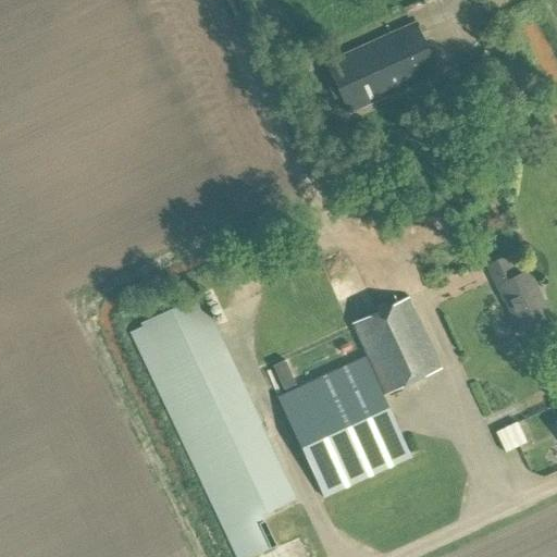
[(325,65),(347,114),(437,74),(416,25),(325,65)]
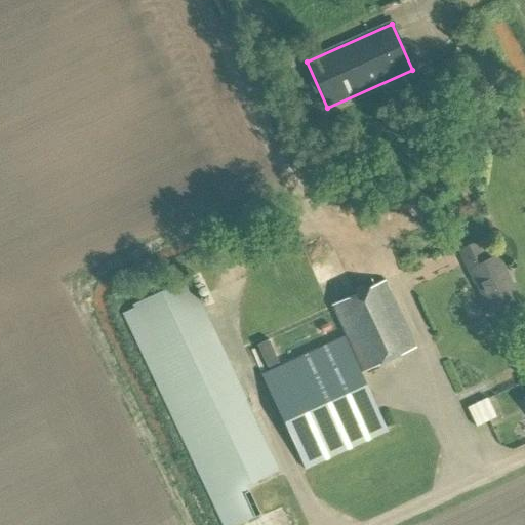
[(474,284),(476,283),(489,312),(517,299),(497,256),(490,259),(481,241),(459,251),(474,284)]
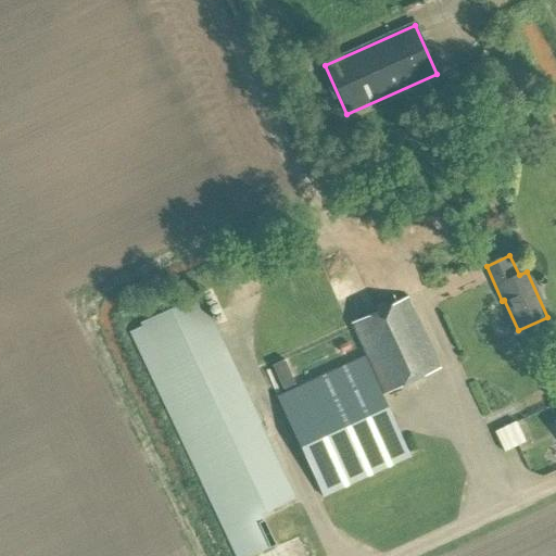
[(129,333),(235,555),(252,555),(275,545),(262,516),(294,500),(198,298),(129,333)]
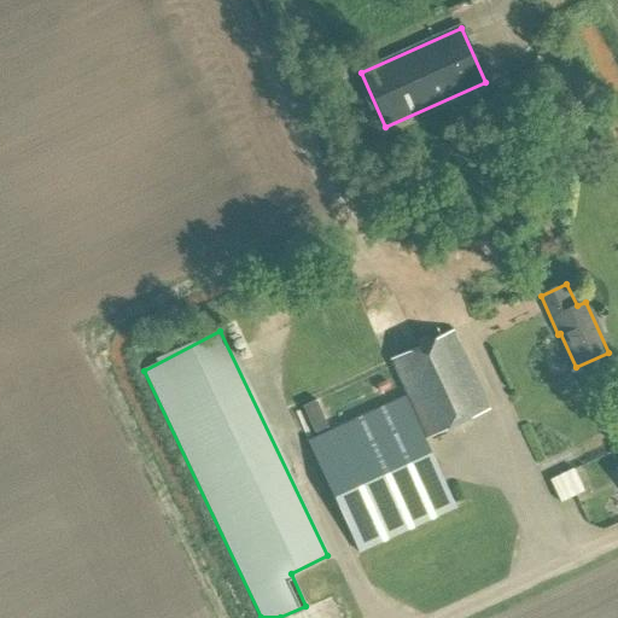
[(407,396),(307,443),(359,554),(455,508),(425,439),(489,410),(452,331),(390,360),(407,396)]
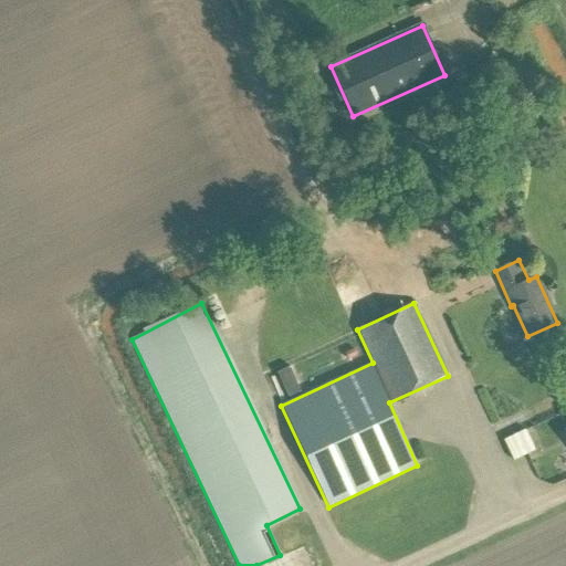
[(278,371),(287,397),(300,392),(289,367),(278,371)]
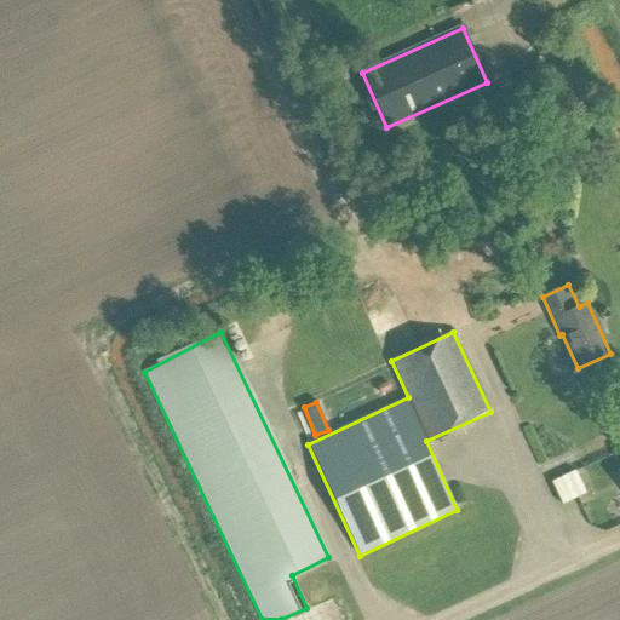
[(573,472),(550,483),(562,507),(585,497),(573,472)]
